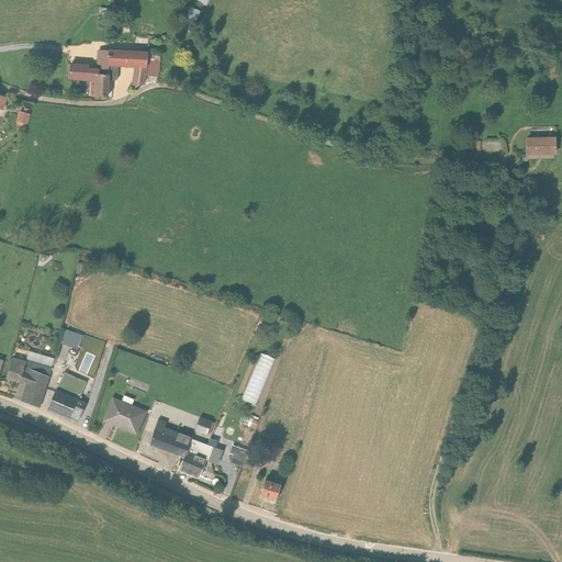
[(115,7),(114,15),(125,18),(126,9),(115,7)]
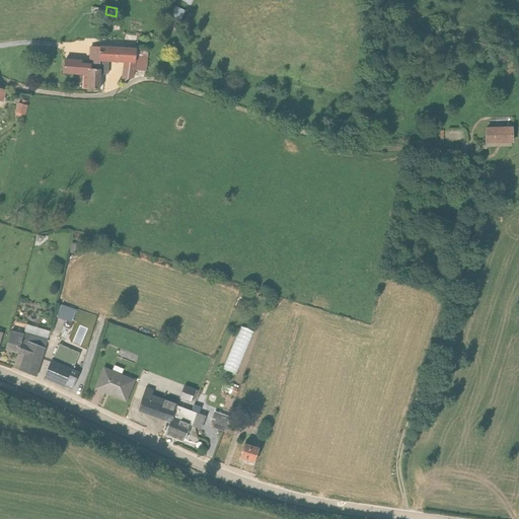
[(176,6),(173,14),(183,18),(187,10),(176,6)]
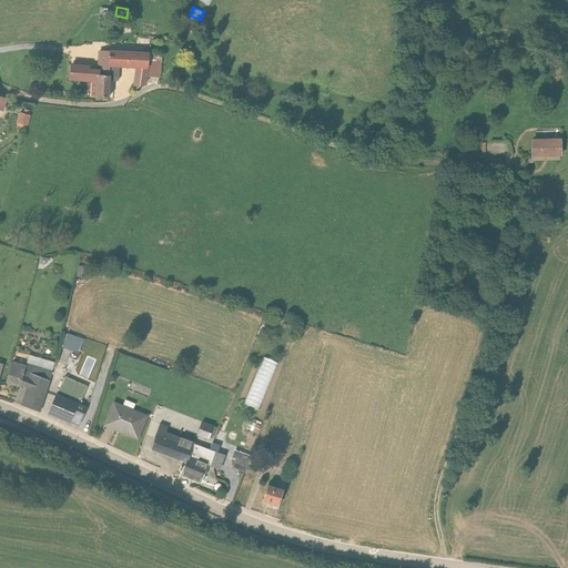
[(100,9),(100,23),(102,23),(111,23),(111,9),(100,9)]
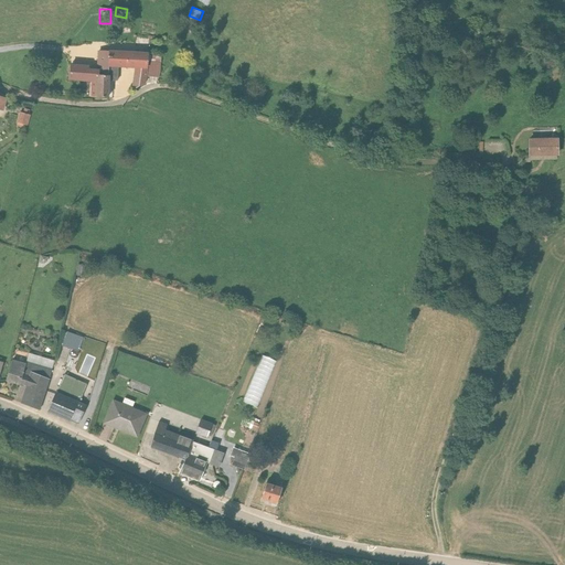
[(208,11),(201,24),(209,28),(215,14),(208,11)]
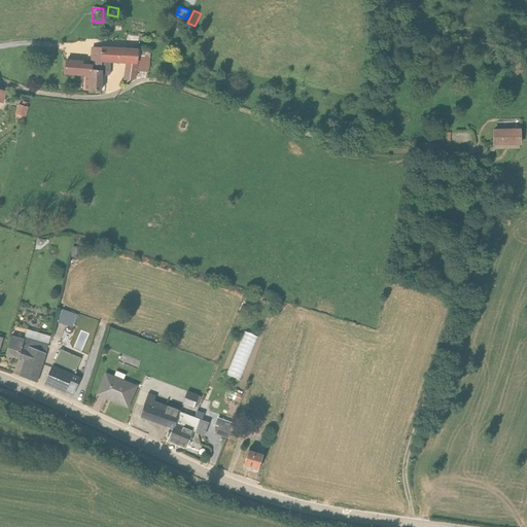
[(173,18),(169,26),(178,30),(182,22),(173,18)]
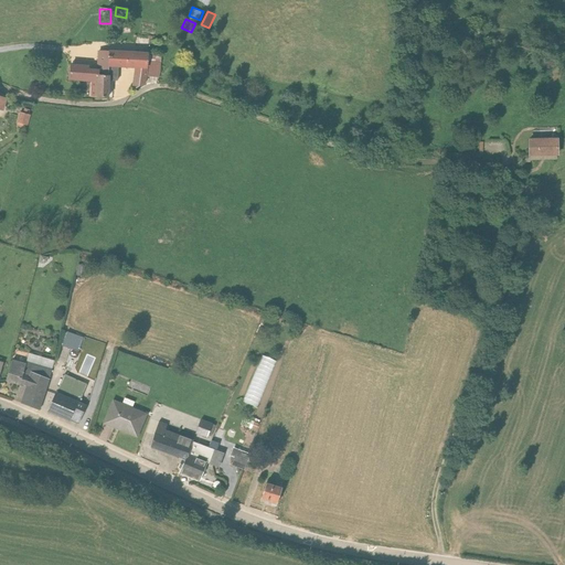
[(98,71),(98,75),(108,76),(108,81),(117,82),(118,67),(136,67),(132,91),(144,83),(145,76),(149,53),(148,53),(108,51),(108,52),(100,52),(97,52),(96,71),(98,71)]
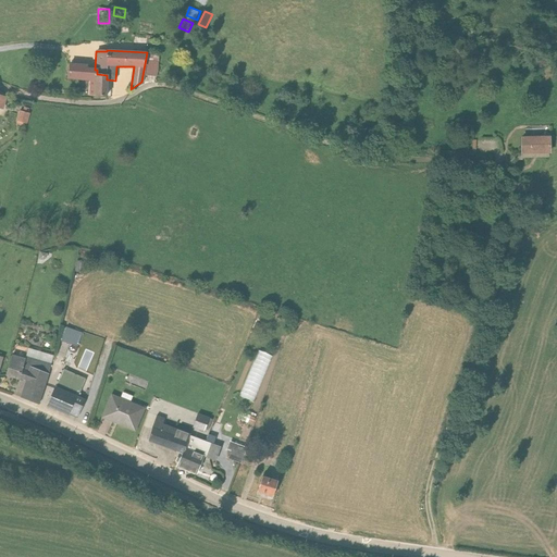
[(147,52),(143,75),(156,76),(158,53),(147,52)]
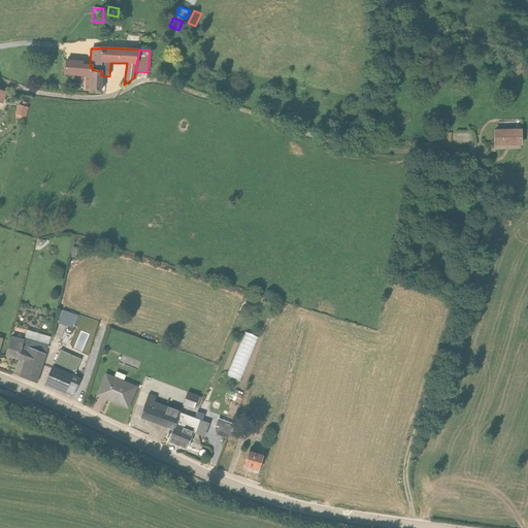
[(92,66),(90,66),(83,66),(83,62),(64,61),(63,76),(86,77),(86,76),(91,76),(92,70),(92,66)]
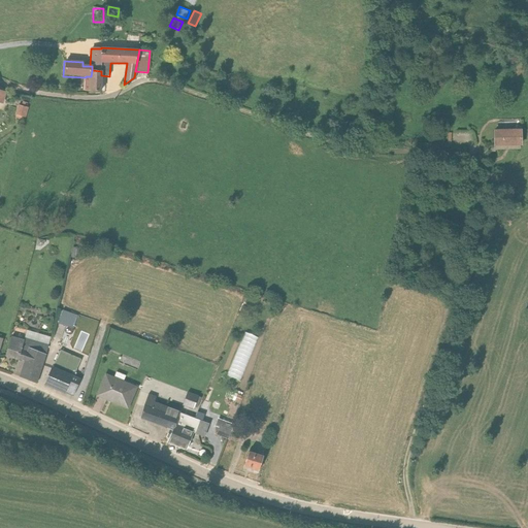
[(86,76),(86,77),(85,91),(90,91),(100,92),(101,75),(101,71),(92,70),(91,76),(86,76)]
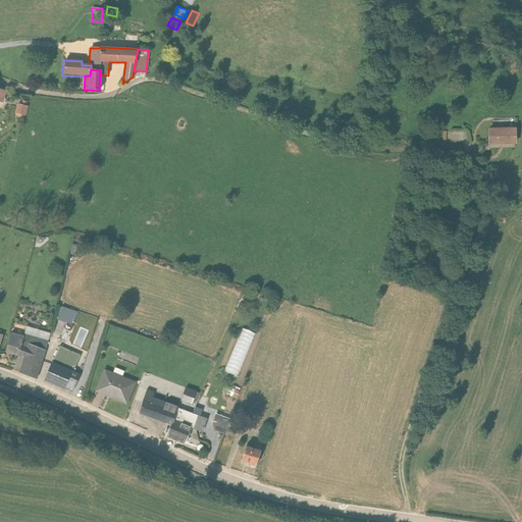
[(18,104),(15,114),(24,116),(27,106),(25,106),(27,103),(22,102),(21,105),(18,104)]
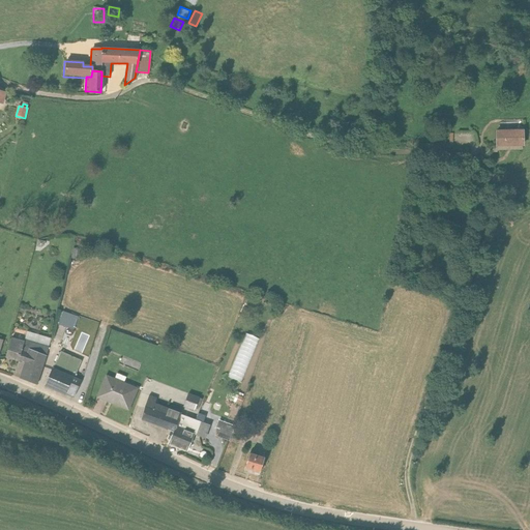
[(496,146),(522,146),(521,130),(496,130),(496,146)]
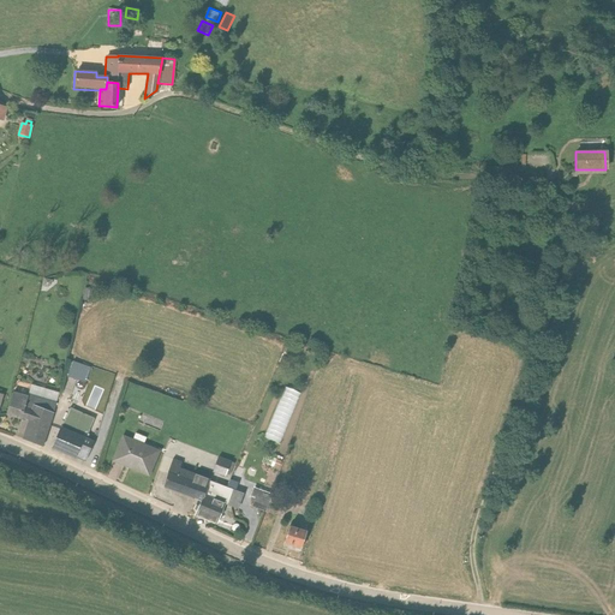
[(527,201),(519,202),(521,213),(530,210),(527,201)]
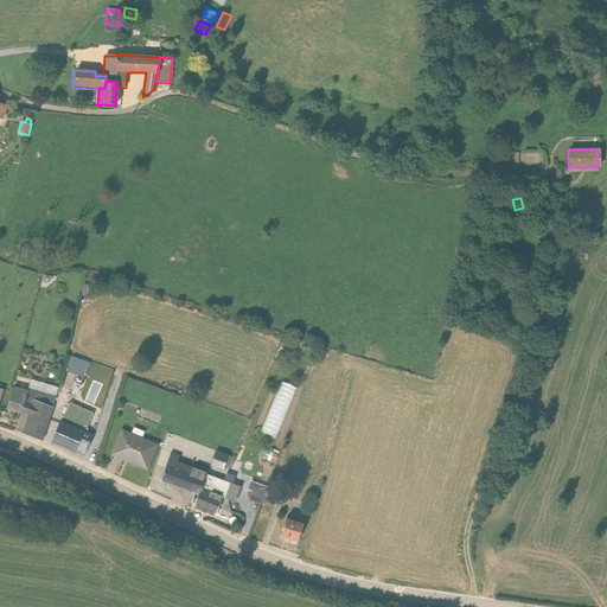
[(83,283),(81,295),(88,298),(90,286),(83,283)]
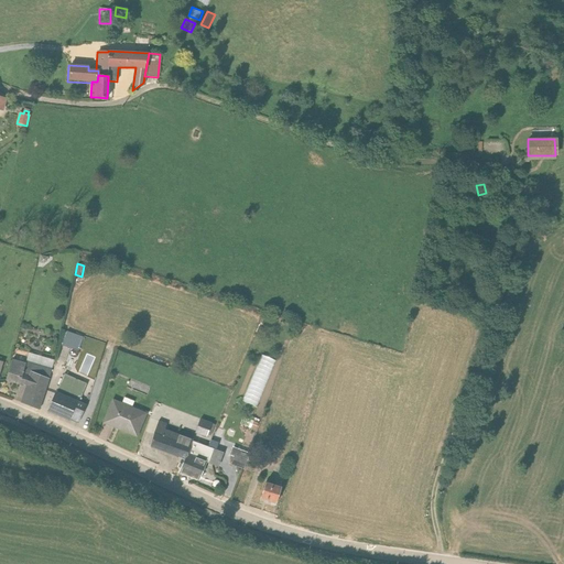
[(66,332),(61,346),(77,351),(83,337),(66,332)]
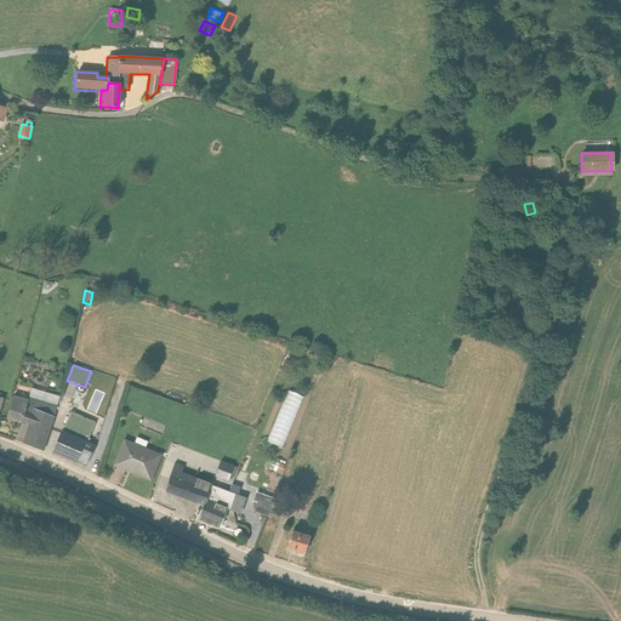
[(34,410),(53,417),(60,397),(30,388),(28,400),(13,396),(6,419),(28,426),(34,410)]
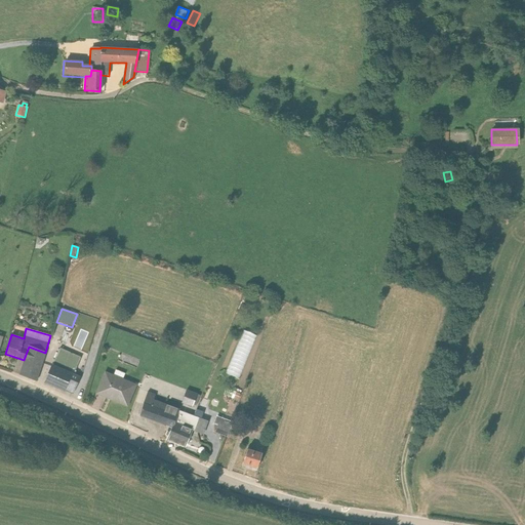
[(243,331),(225,374),(238,380),(256,337),(243,331)]
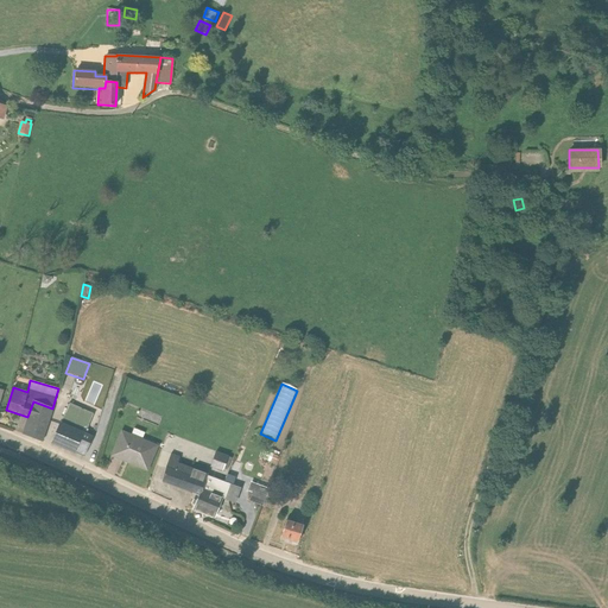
[(33,401),(27,417),(21,435),(42,442),(52,409),(33,401)]
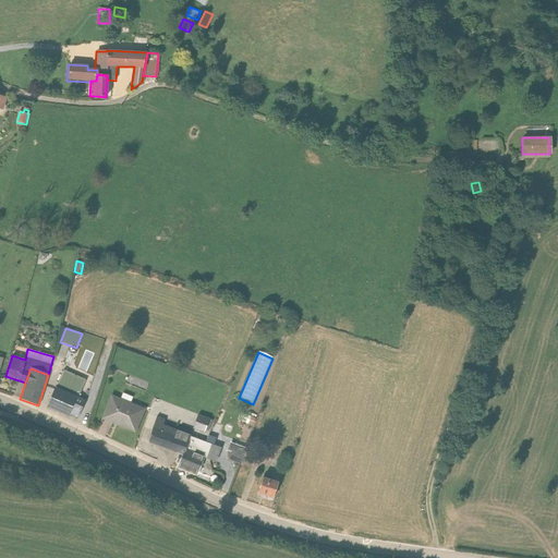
[(70,409),(79,413),(84,400),(77,397),(85,380),(63,371),(47,407),(68,415),(68,414),(70,409)]
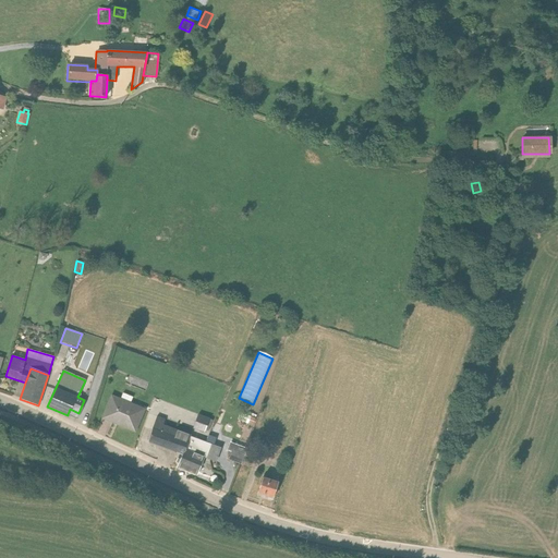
[(119,422),(118,425),(134,432),(144,409),(130,403),(132,398),(122,393),(120,399),(111,395),(104,415),(119,422)]
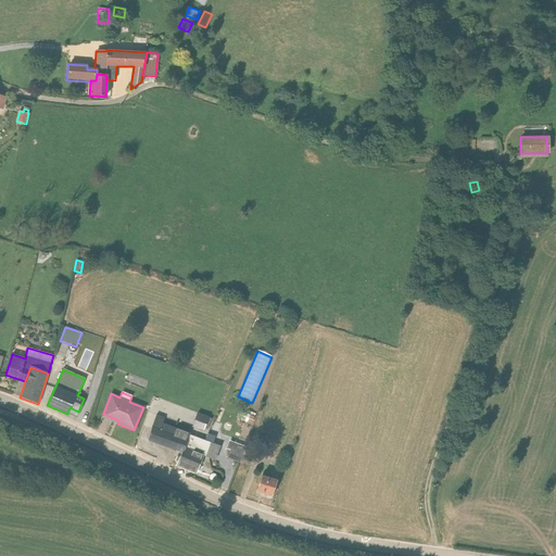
[(70,407),(67,413),(76,417),(78,412),(70,407)]
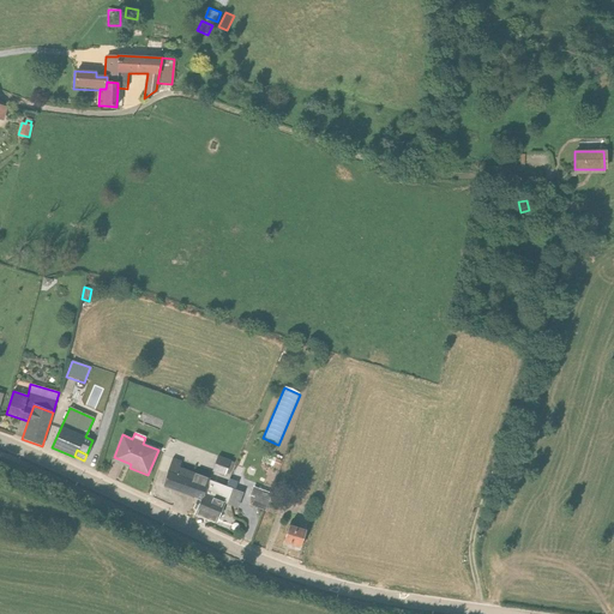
[(264,455),(262,462),(278,468),(281,461),(264,455)]
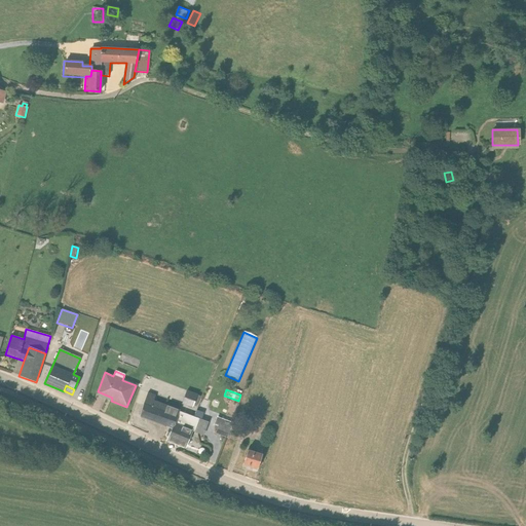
[(186,390),(181,406),(192,410),(193,406),(196,407),(199,397),(197,396),(197,395),(186,390)]
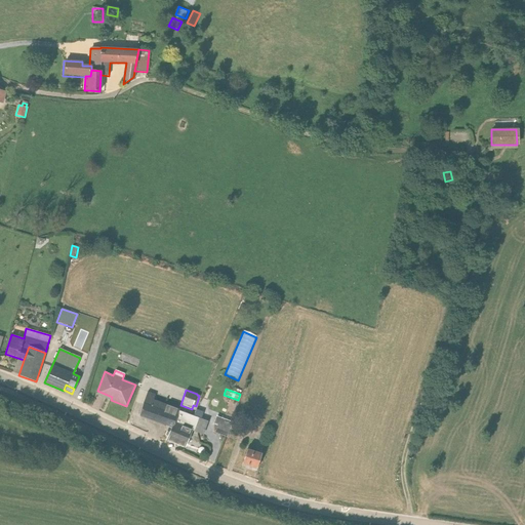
[(112,397),(97,391),(95,394),(105,397),(110,399),(111,400),(112,397)]
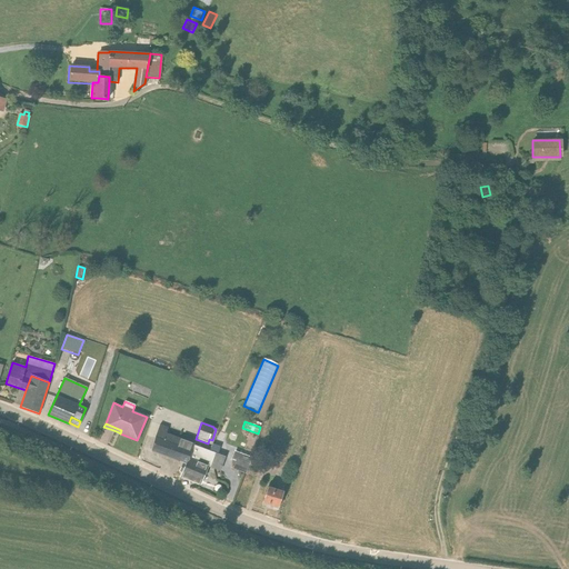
[(187,462),(193,445),(193,443),(166,433),(168,428),(160,425),(151,450),(187,462)]
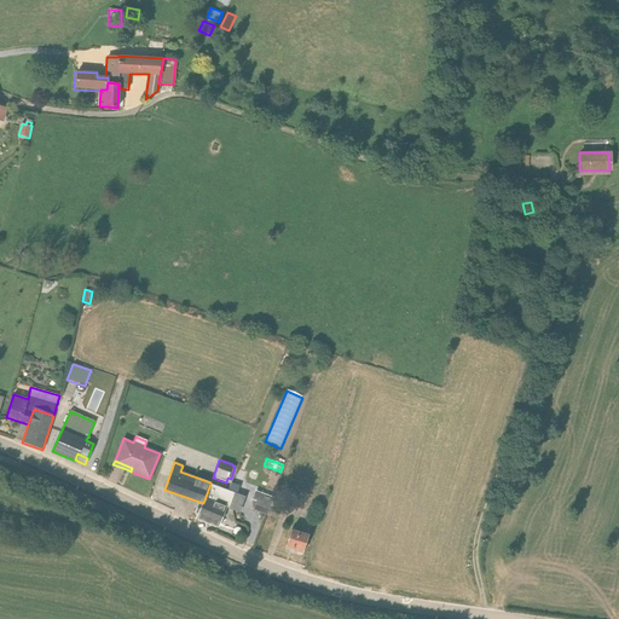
[(210,484),(203,503),(202,505),(198,504),(196,510),(200,512),(196,519),(218,527),(225,508),(235,512),(241,496),(210,484)]
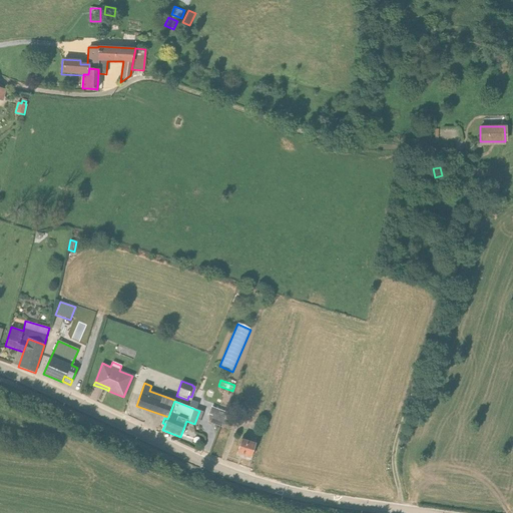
[(223,422),(226,413),(211,407),(208,414),(212,416),(209,423),(221,427),(223,422)]
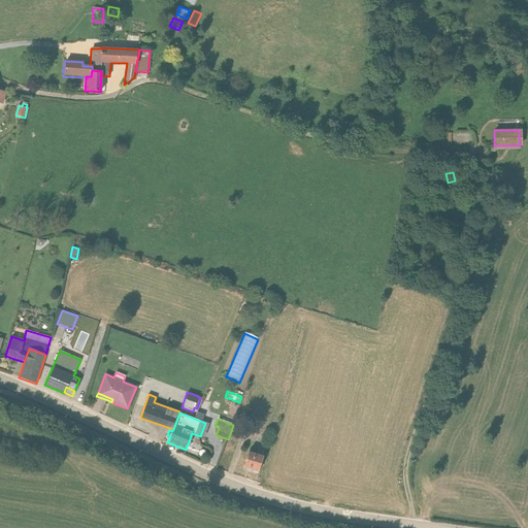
[(233,425),(230,434),(238,437),(240,429),(242,422),(235,420),(233,425)]
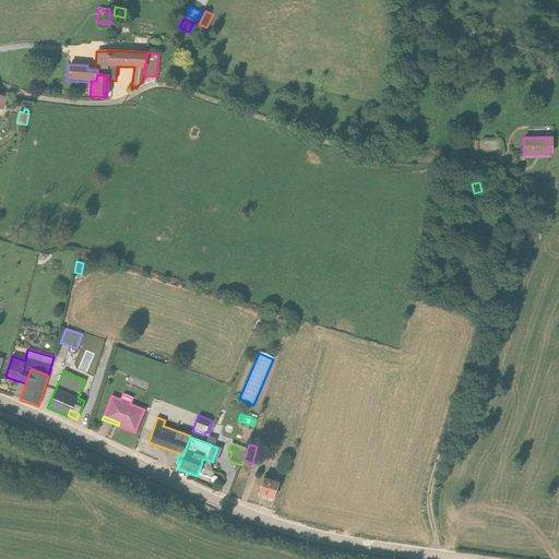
[(263,478),(258,495),(263,496),(263,498),(272,501),(277,483),(263,478)]
